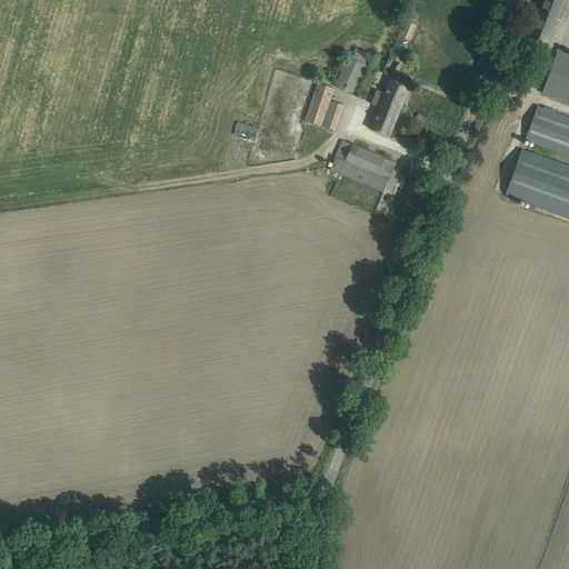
[(543,0),(529,39),(546,46),(562,0),(543,0)]
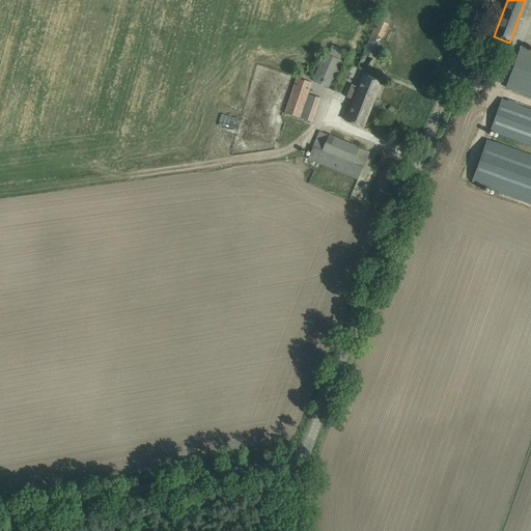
[(382,37),(387,24),(378,20),(362,54),(372,58),(382,37)]
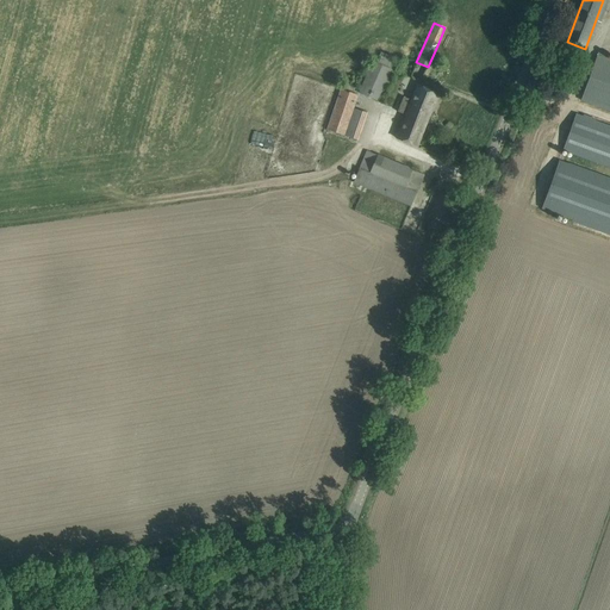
[(390,68),(393,58),(380,54),(377,63),(372,61),(359,93),(378,103),(386,82),(391,85),(394,78),(390,75),(391,69),(390,68)]
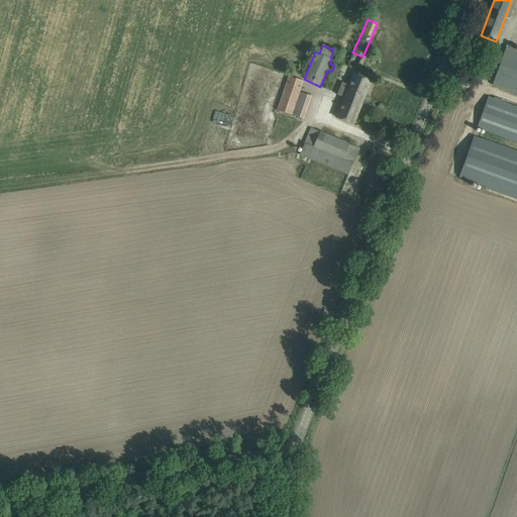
[(493,85),(516,94),(516,50),(506,46),(493,85)]
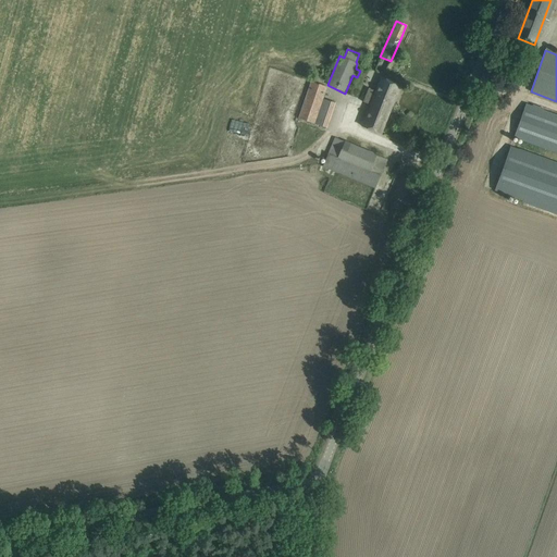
[(380,77),(374,90),(369,88),(363,102),(370,104),(361,126),(381,134),(400,85),(380,77)]
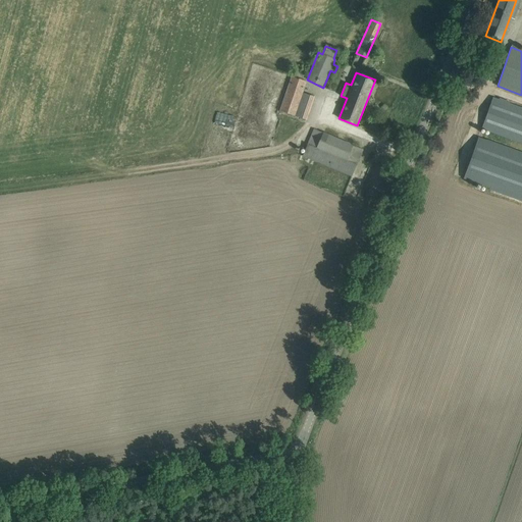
[(279,111),(307,121),(315,97),(303,93),(307,82),(291,76),(279,111)]
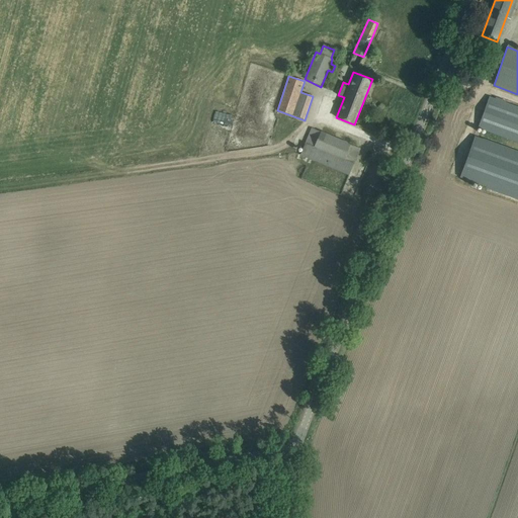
[(517,107),(489,97),(478,127),(517,142),(517,107)]
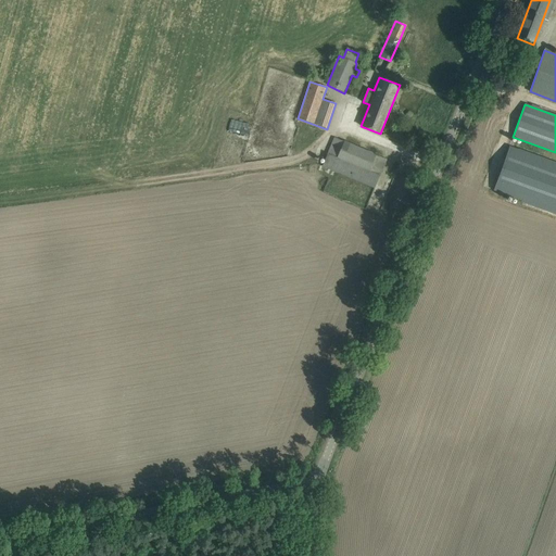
[(323,166),(375,188),(387,160),(335,138),(323,166)]
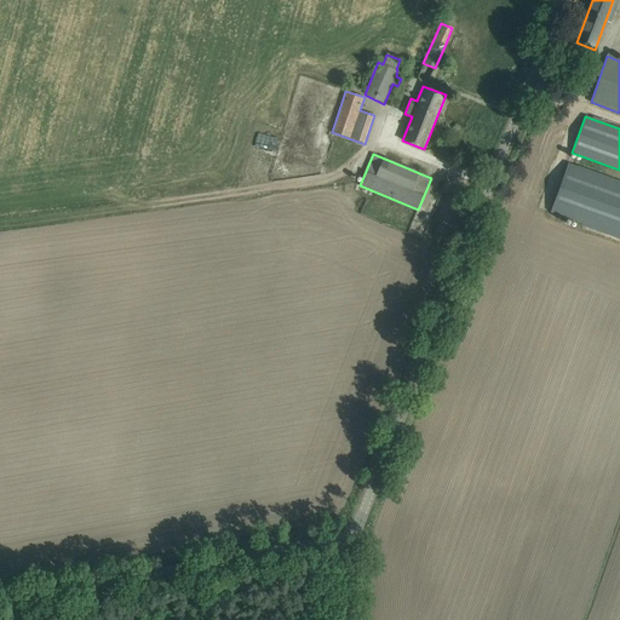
[(619,182),(568,164),(551,212),(619,236),(619,182)]
